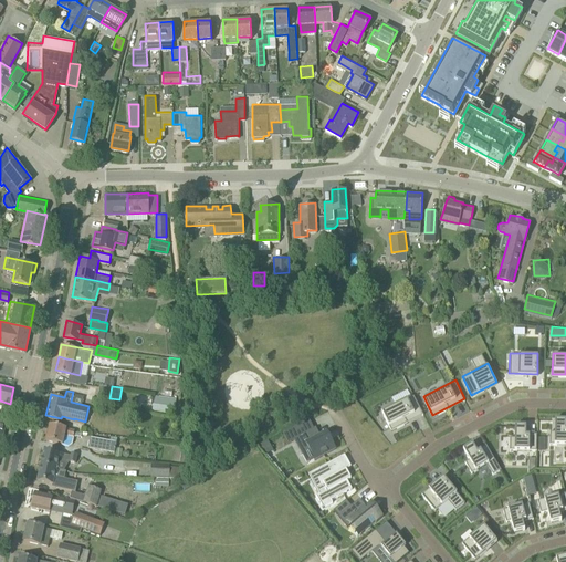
[(176,396),(155,393),(153,406),(174,409),(176,396)]
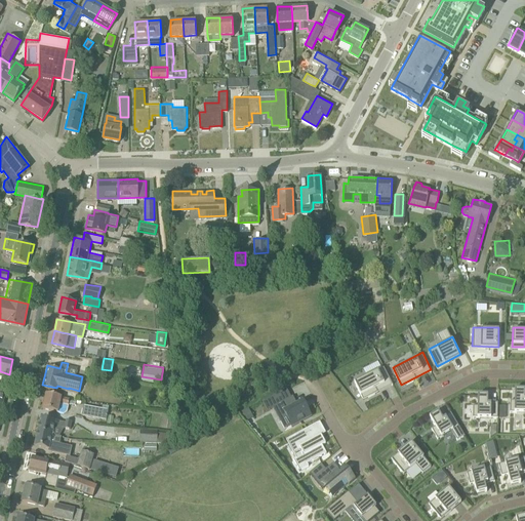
[(376,388),(391,379),(384,365),(354,381),(363,398),(377,390),(376,388)]
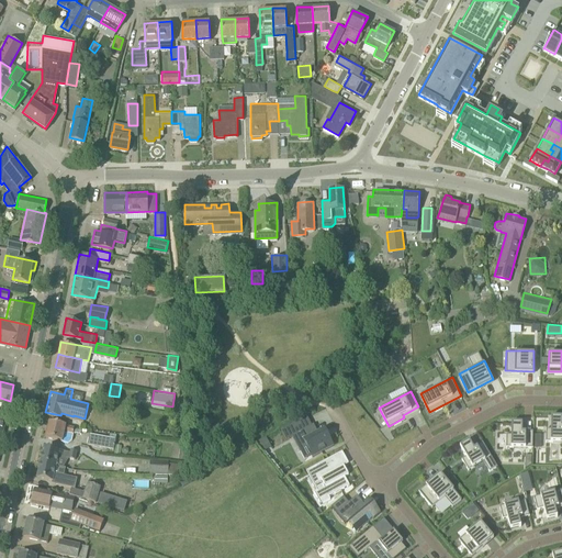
[(561,438),(561,422),(561,423),(561,415),(561,414),(551,414),(551,426),(546,426),(546,439),(561,438)]
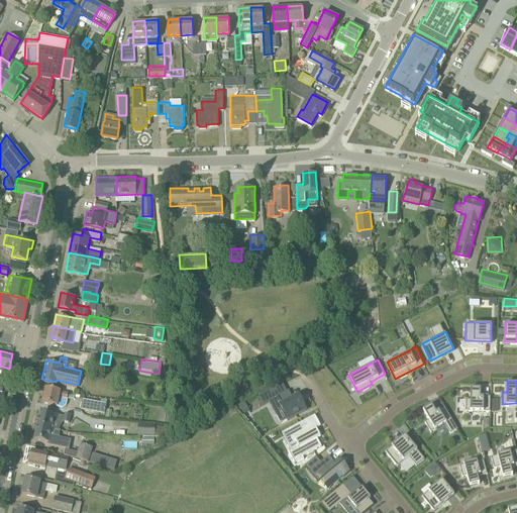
[(45,386),(42,401),(57,403),(59,395),(67,397),(69,391),(45,386)]
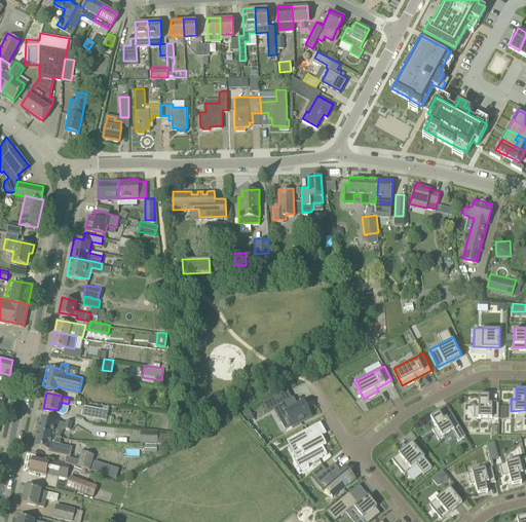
[(498,416),(499,401),(489,401),(489,394),(479,394),(478,404),(474,404),(474,416),(498,416)]
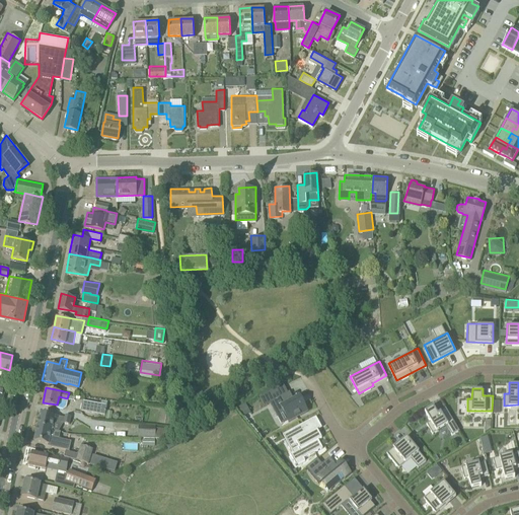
[(307,409),(302,399),(300,400),(297,395),(294,397),(289,389),(270,399),(276,413),(283,409),(288,419),(307,409)]
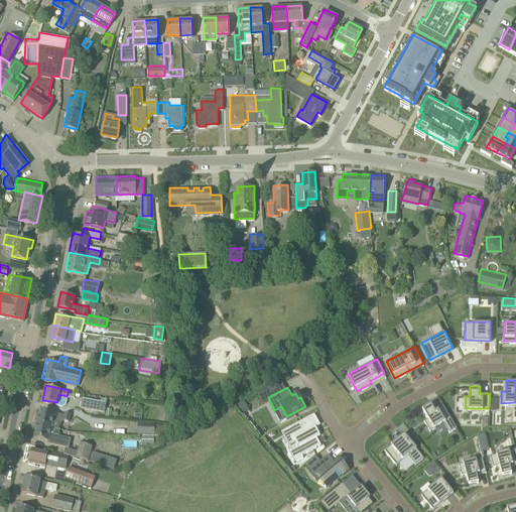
[(242,405),(246,415),(269,405),(264,395),(242,405)]
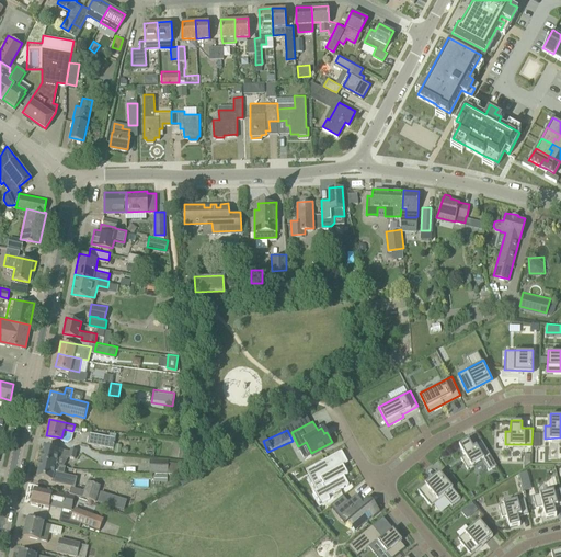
[(114,446),(116,436),(90,432),(88,442),(114,446)]
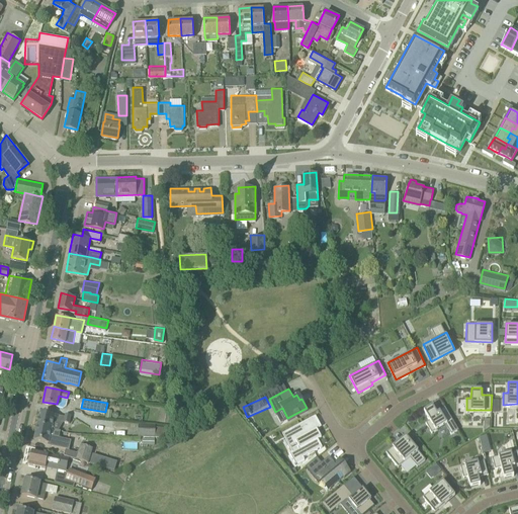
[(432,404),(424,409),(429,418),(426,421),(432,431),(445,423),(451,432),(458,428),(444,405),(436,410),(432,404)]
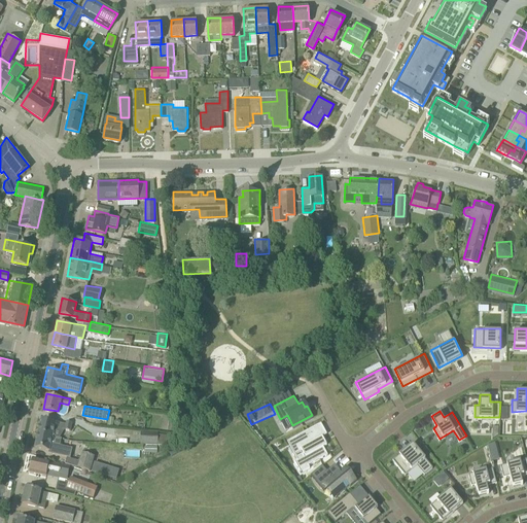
[(54,434),(60,436),(64,428),(65,427),(71,428),(72,420),(66,419),(66,422),(41,416),(38,431),(54,434)]
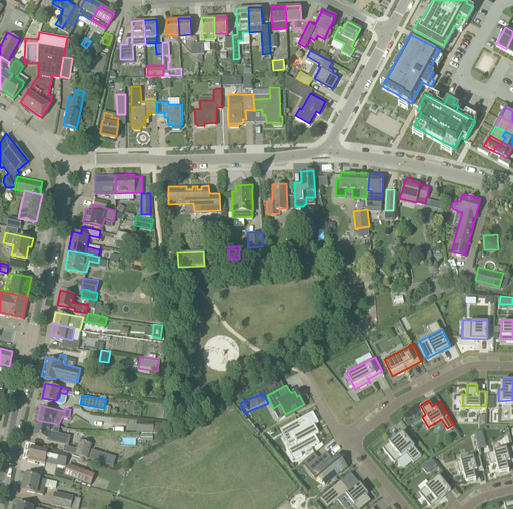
[(318,430),(314,423),(310,425),(306,416),(288,425),(297,441),(287,447),(293,458),(302,453),(300,450),(319,440),(315,432),(318,430)]
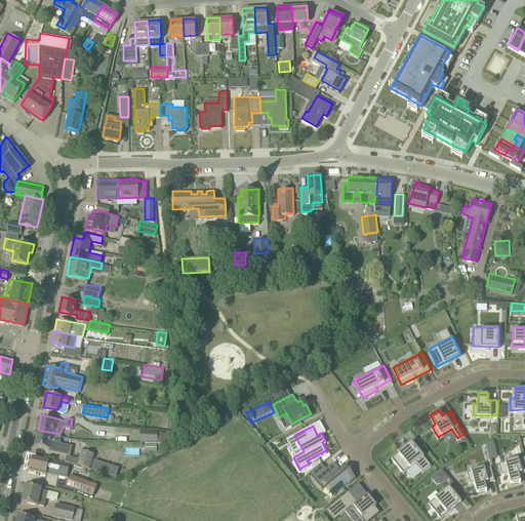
[(51,440),(53,433),(38,430),(35,444),(48,447),(48,448),(70,453),(72,445),(51,440)]
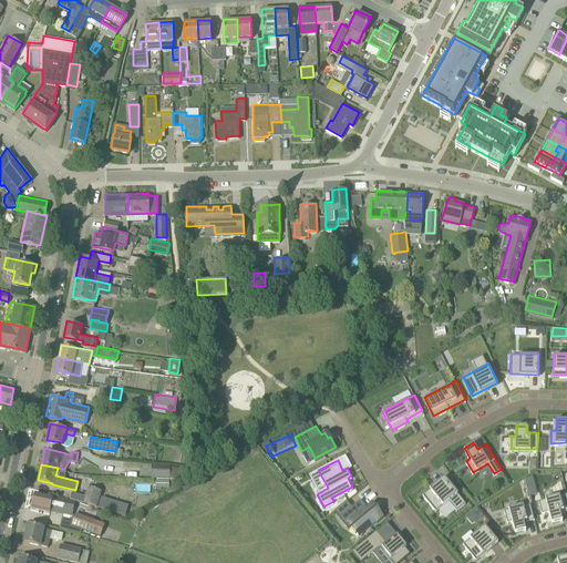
[(153,476),(182,476),(183,467),(153,466),(153,476)]
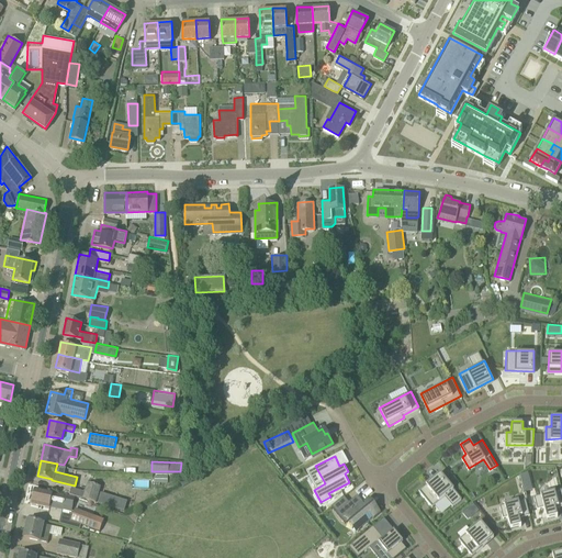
[(523,479),(530,478),(528,469),(520,471),(523,479)]
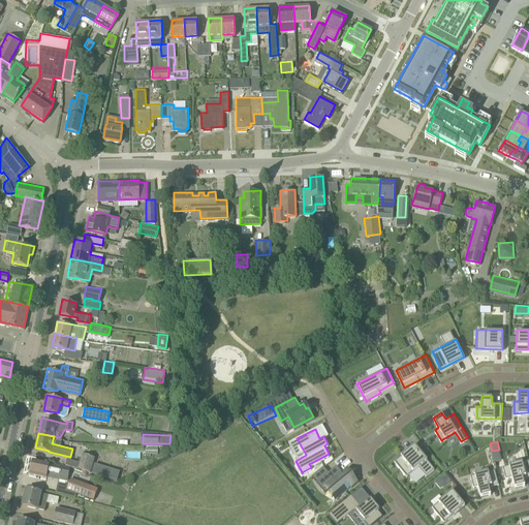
[(394,460),(406,475),(418,465),(426,474),(434,467),(416,445),(409,452),(407,450),(394,460)]
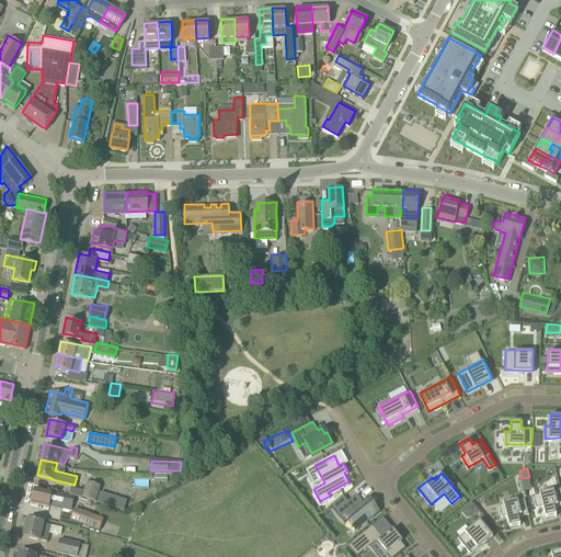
[(187,479),(184,474),(179,476),(182,482),(187,479)]
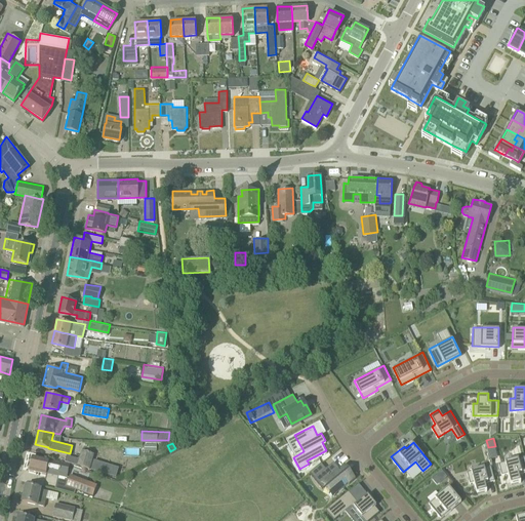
[(136,461),(136,447),(128,447),(128,459),(136,461)]
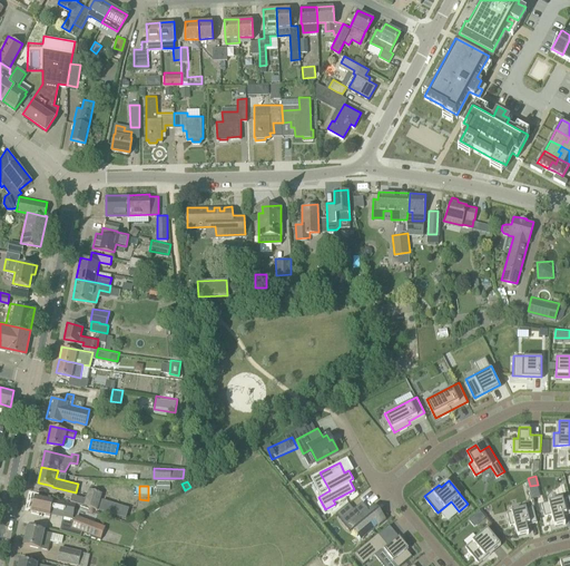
[(88,487),(84,503),(97,507),(101,491),(88,487)]
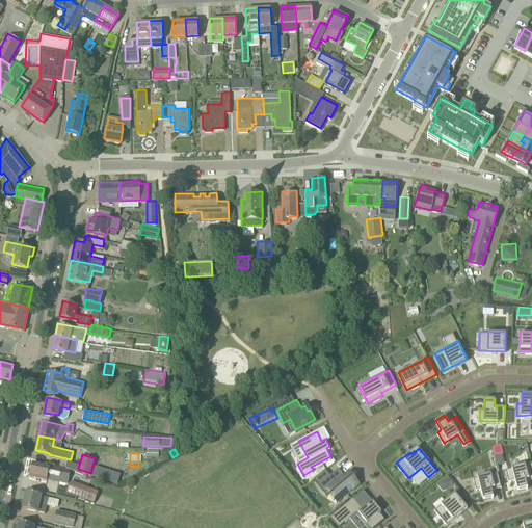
[(59,477),(58,480),(68,482),(71,468),(62,466),(33,460),(29,474),(47,478),(48,475),(59,477)]
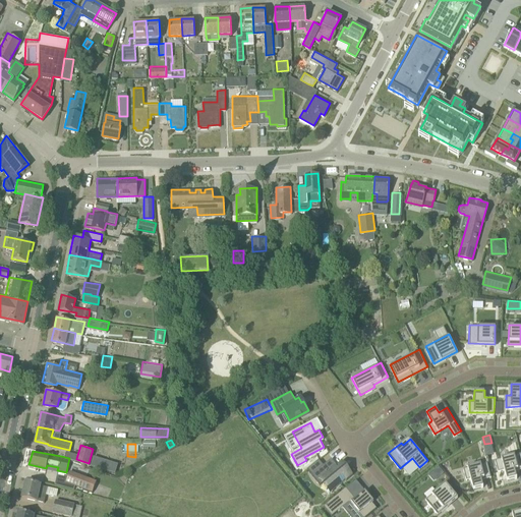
[(520,467),(520,453),(520,452),(495,458),(498,469),(504,468),(507,478),(517,476),(515,469),(520,467)]
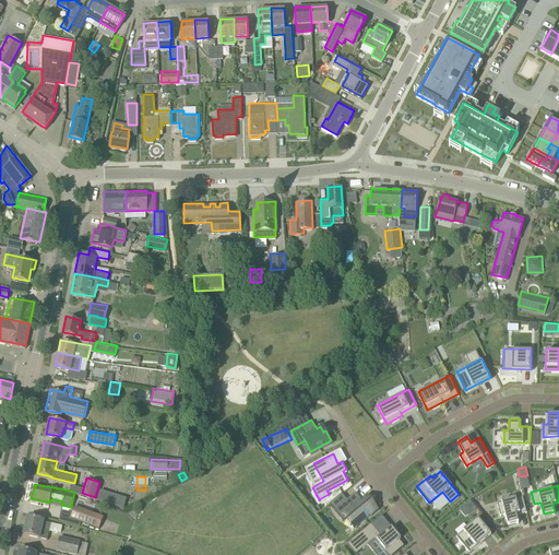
[(108,491),(99,488),(97,498),(105,500),(108,491)]
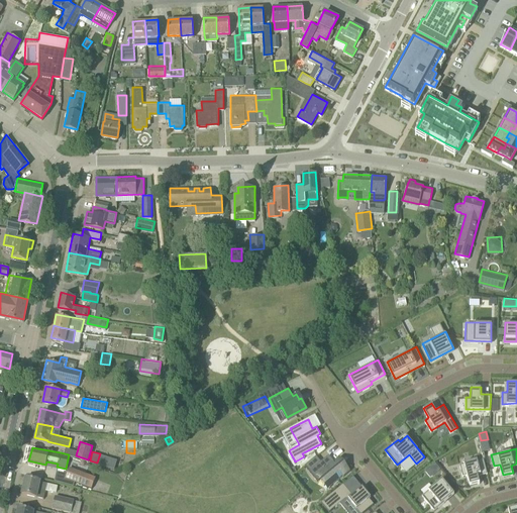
[(326,472),(334,481),(350,468),(349,467),(348,468),(338,455),(334,458),(329,451),(310,468),(318,478),(326,472)]
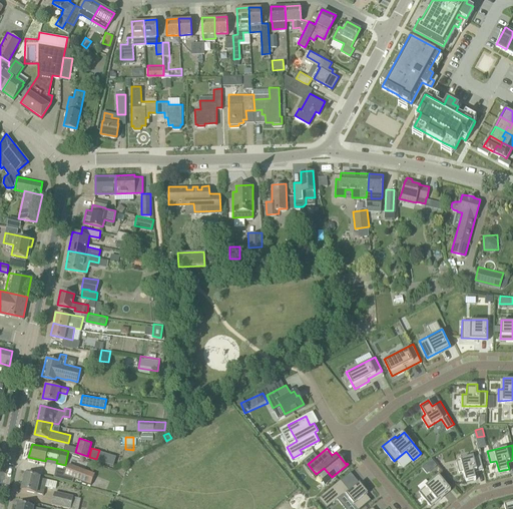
[(483,468),(479,453),(456,459),(459,471),(463,470),(466,480),(476,477),(474,471),(483,468)]
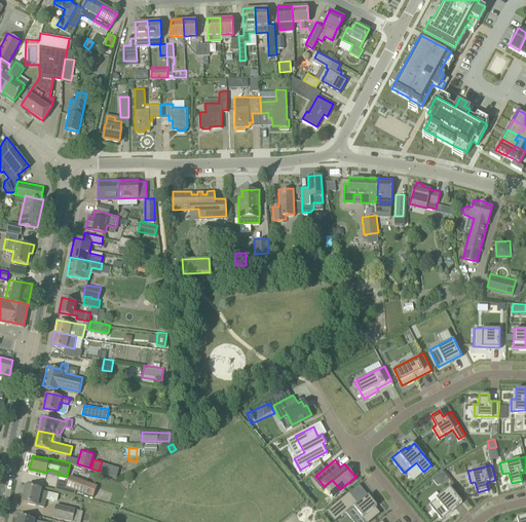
[(447,476),(442,469),(437,473),(443,479),(447,476)]
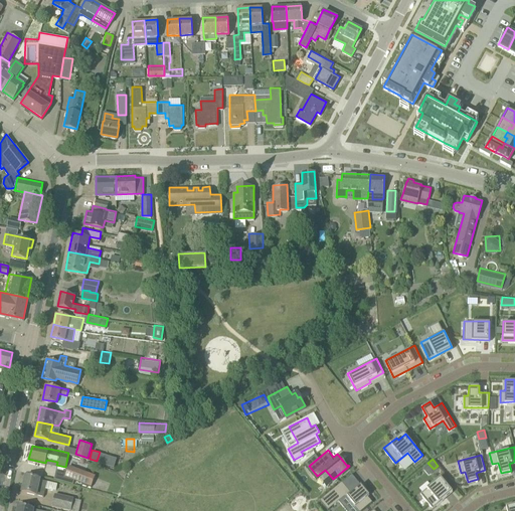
[(81,481),(86,471),(68,464),(62,479),(72,482),(74,479),(81,481)]
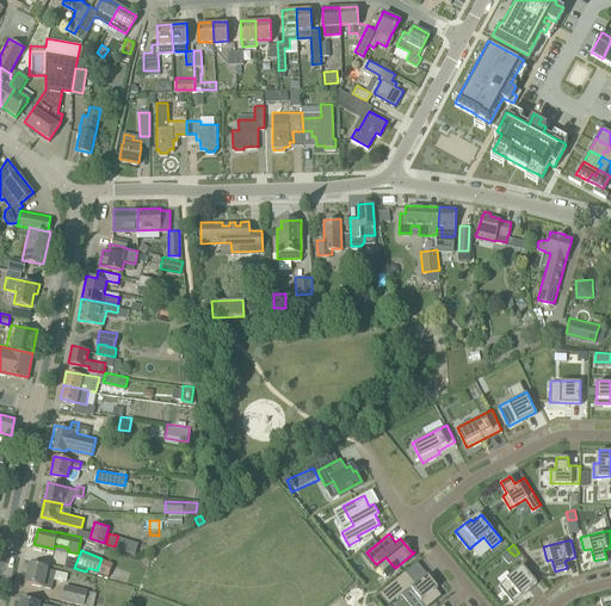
[(54,577),(67,579),(68,572),(55,569),(30,563),(26,581),(51,587),(54,577)]
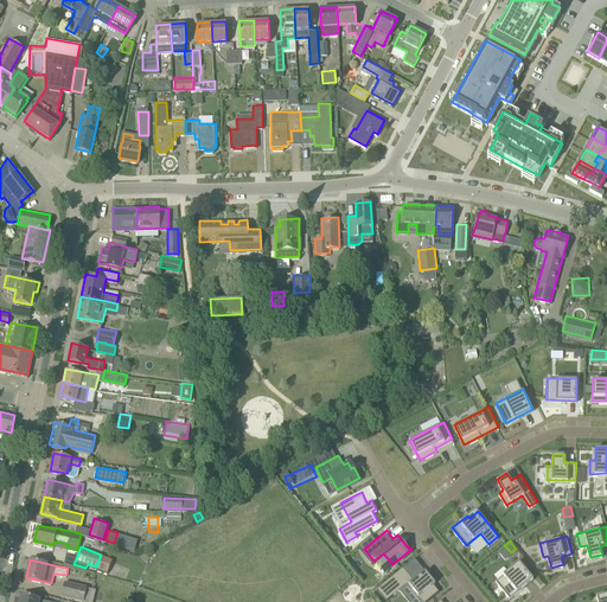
[(532,577),(531,575),(518,561),(496,580),(510,597),(524,584),(532,577)]
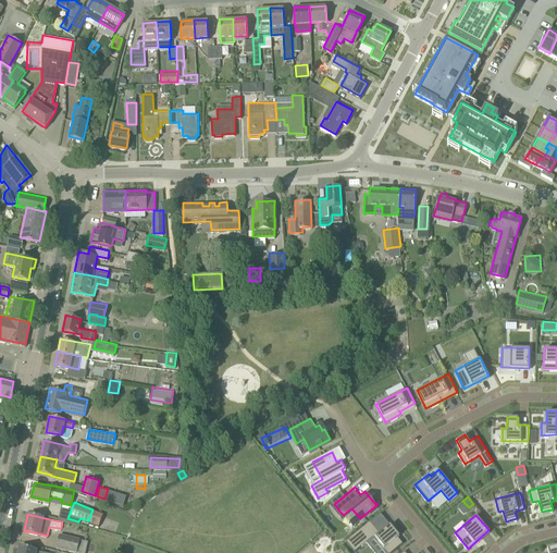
[(346,539),(355,550),(372,536),(375,536),(388,552),(403,541),(397,536),(399,533),(390,523),(388,525),(379,532),(369,520),(346,539)]
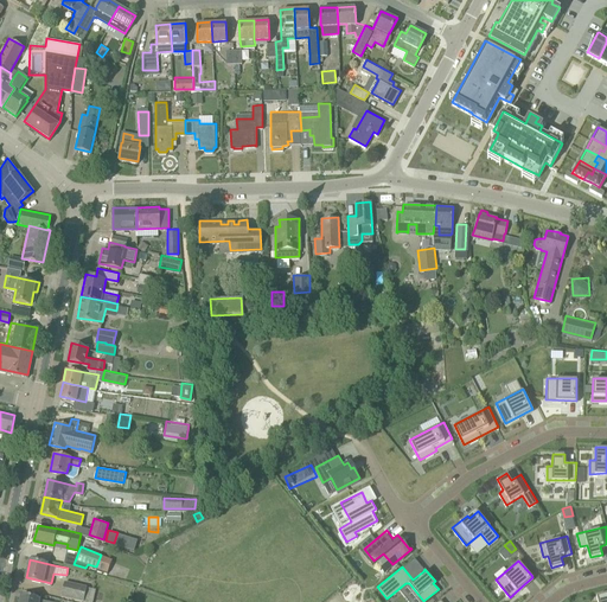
[(61,595),(83,600),(87,584),(64,580),(61,595)]
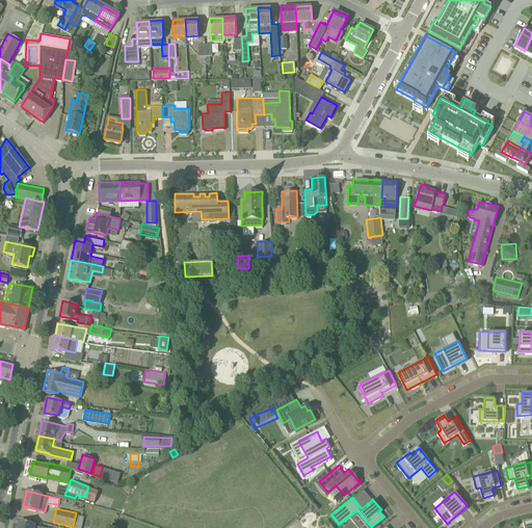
[(531,527),(531,519),(523,522),(524,527),(531,527)]
